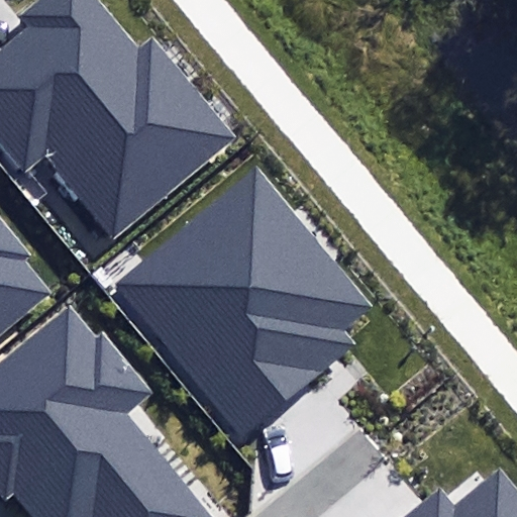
[(31,28),(0,54),(0,136),(26,170),(46,153),(114,236),(234,138),(151,37),(139,47),(99,0),(38,0),(20,15),(31,28)]
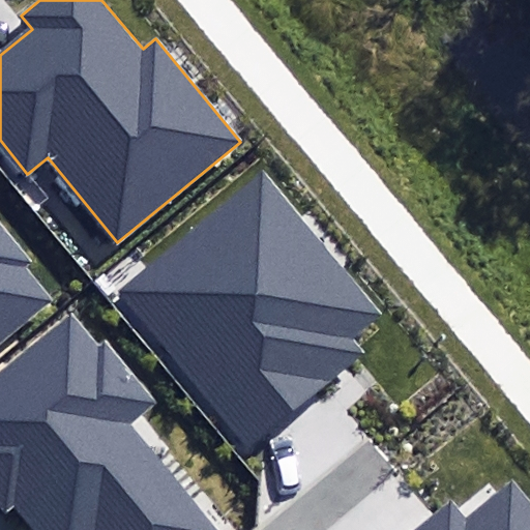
[(116,292),(245,451),(366,354),(351,335),(377,315),(263,174),(116,292)]
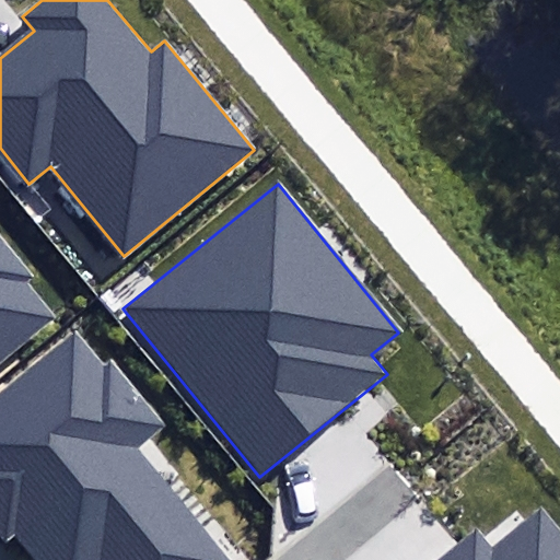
[(0,358),(51,317),(23,282),(31,276),(0,237),(0,358)]
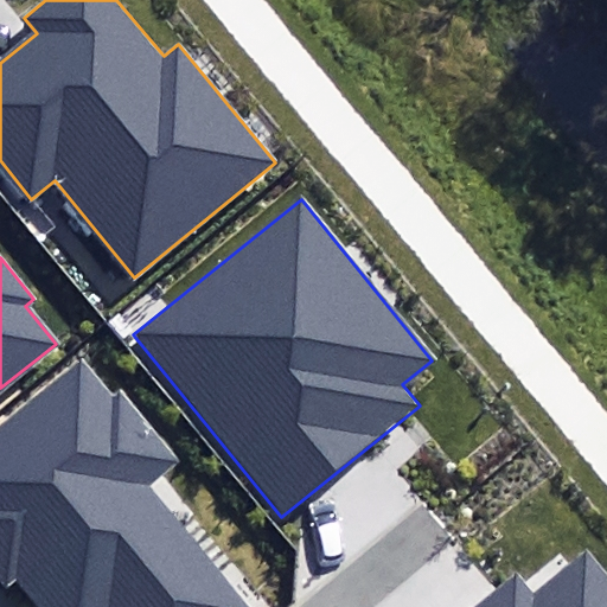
[(246,606),(144,486),(173,461),(119,395),(108,403),(78,369),(0,433),(0,572),(30,606),(246,606)]
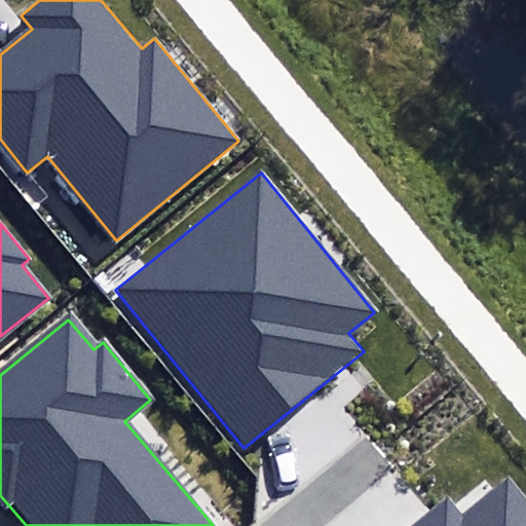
[(450,496),(413,525),(525,525),(525,499),(509,479),(464,515),(450,496)]
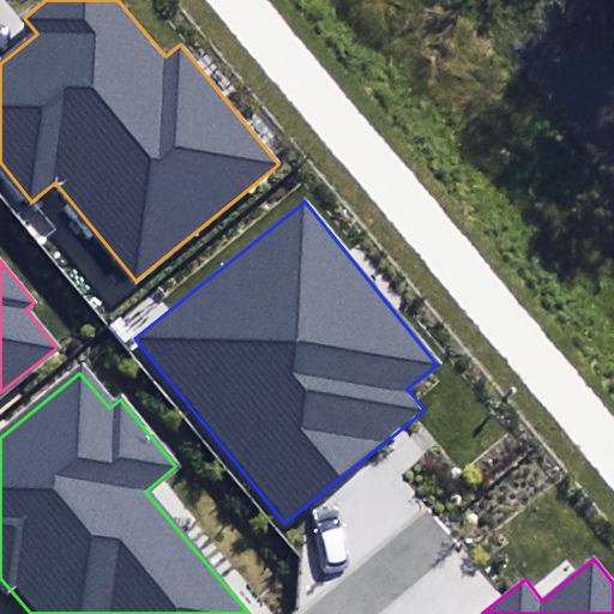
All buildings are outlined.
